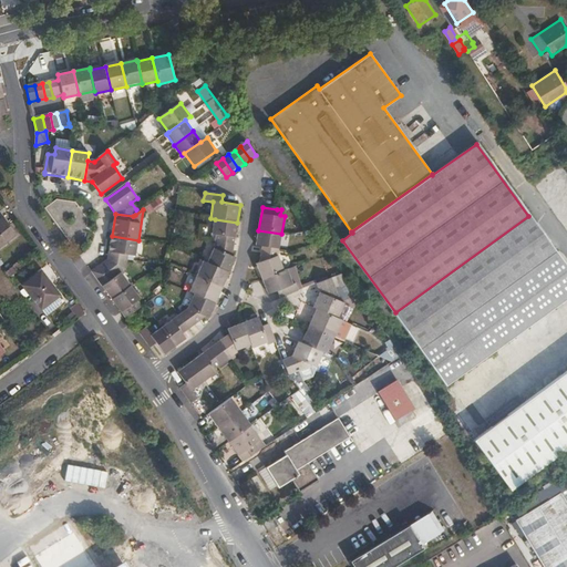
[(528,216),(395,312),(420,347),(554,250),(528,216)]
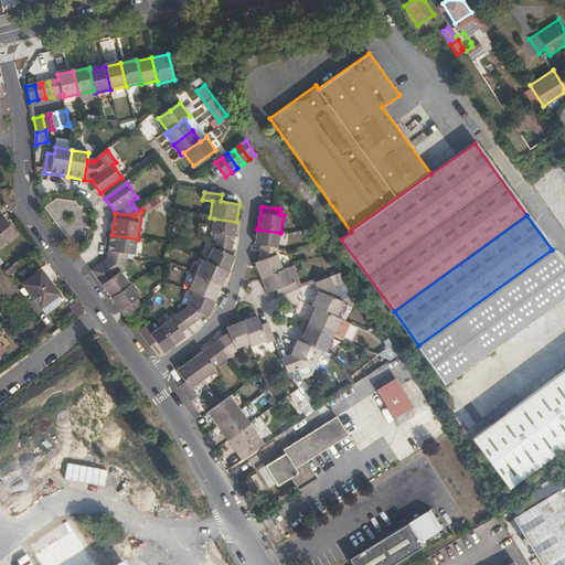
[(0,219),(0,245),(17,234),(3,216),(0,219)]
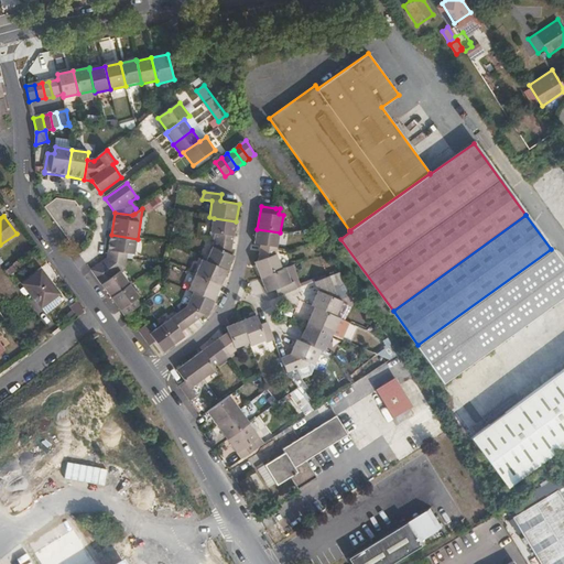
[(215,234),(214,240),(232,243),(236,221),(214,218),(212,232),(215,234)]
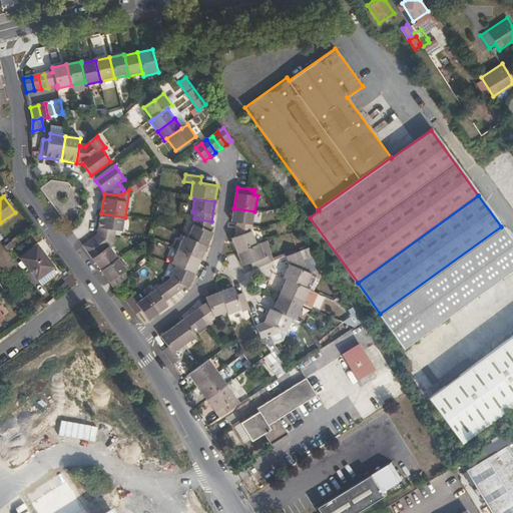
[(252,225),(254,211),(233,208),(231,222),(237,223),(252,225)]
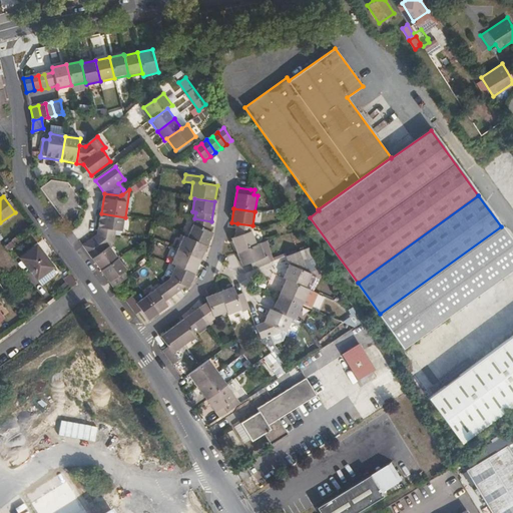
[(101,213),(97,235),(115,237),(115,234),(116,231),(122,232),(125,217),(101,213)]
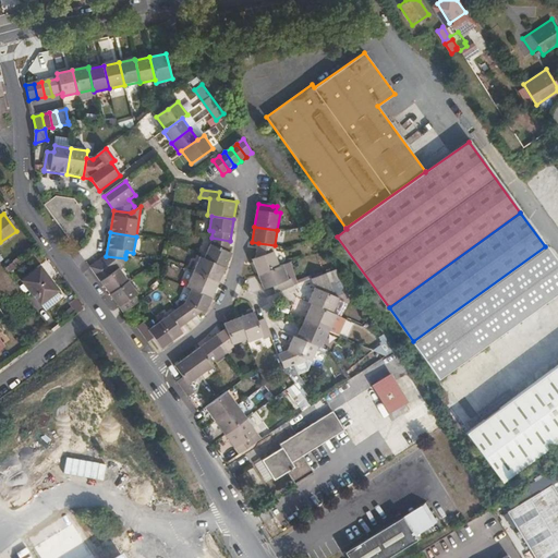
[(230,241),(211,238),(210,246),(205,259),(226,268),(232,254),(228,252),(230,241)]
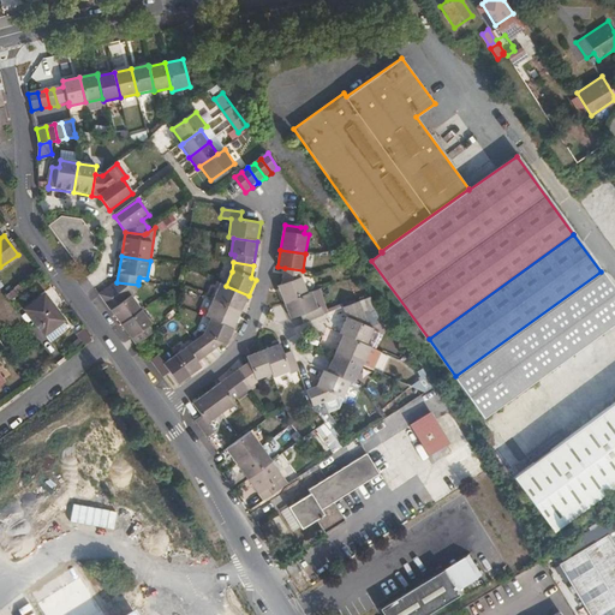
[(300,280),(303,270),(285,268),(282,285),(279,287),(285,303),(306,294),(300,280)]
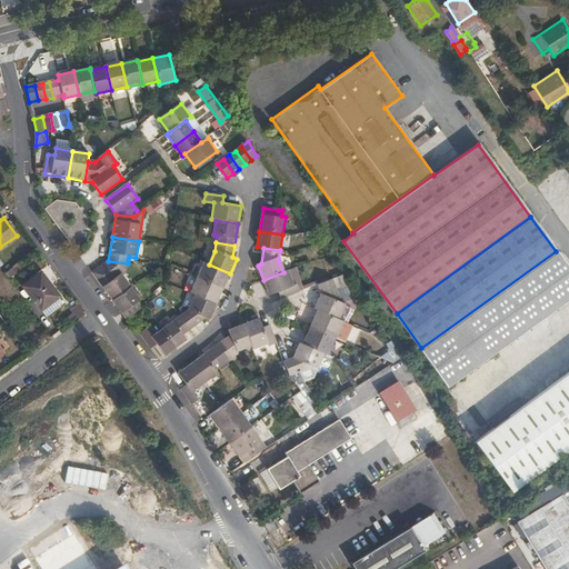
[(568,269),(556,251),(421,348),(448,383),(568,297),(568,269)]
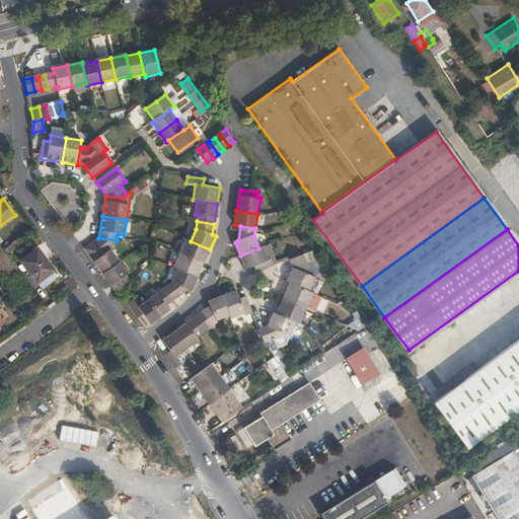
[(99,260),(94,264),(102,275),(120,263),(112,251),(116,249),(117,240),(98,238),(89,245),(99,260)]
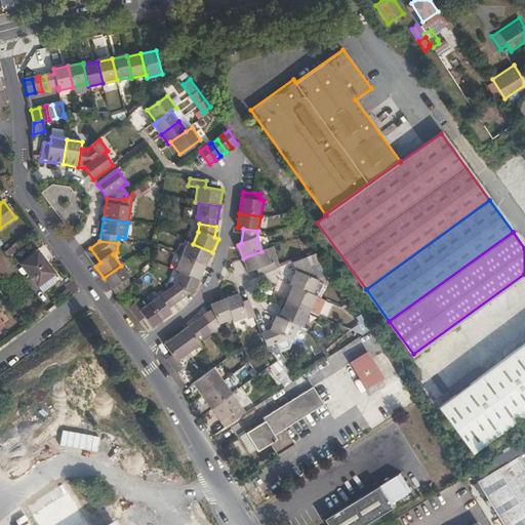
[(193,244),(189,242),(183,256),(206,267),(212,252),(193,244)]
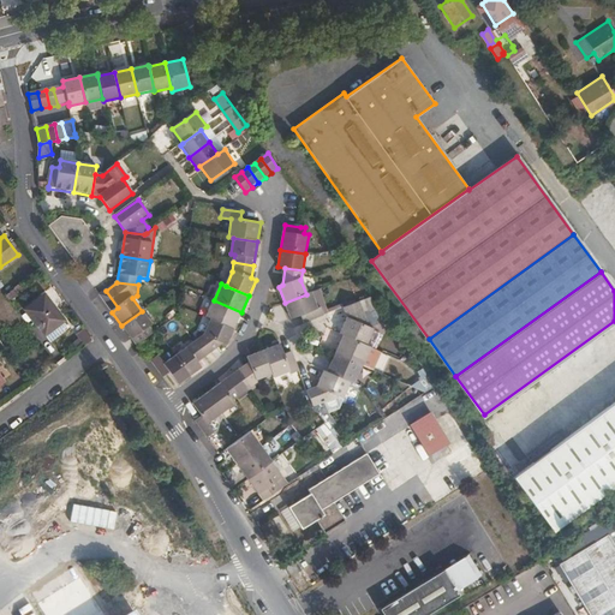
[(311,292),(306,294),(285,303),(291,320),(302,316),(304,323),(324,316),(321,308),(317,309),(311,292)]
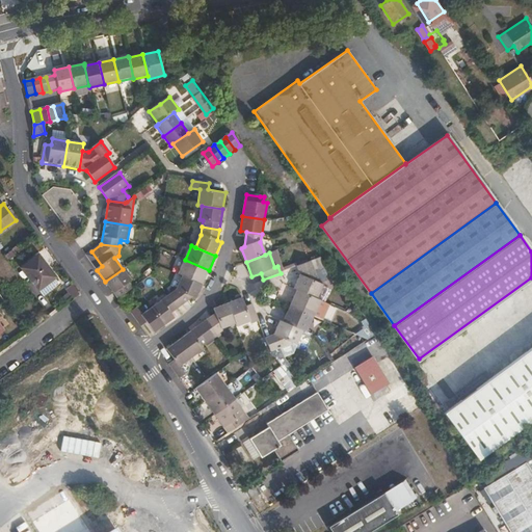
[(38,255),(21,267),(38,290),(55,276),(38,255)]
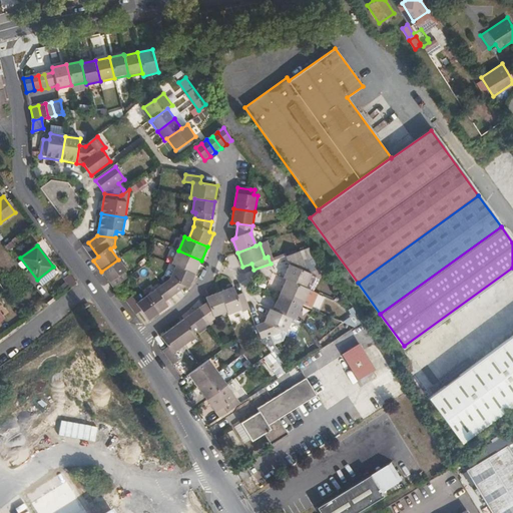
[(201,261),(178,250),(172,265),(175,267),(195,275),(201,261)]
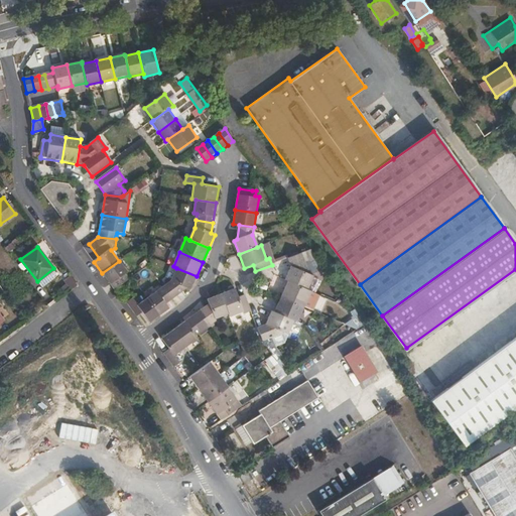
[(288,281),(306,289),(312,275),(309,274),(301,253),(288,258),(291,267),(285,280),(288,281)]
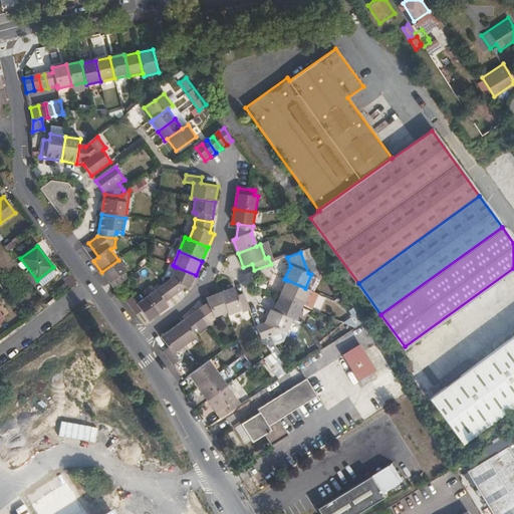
[(118,260),(101,272),(114,289),(115,288),(129,279),(124,274),(127,271),(118,260)]
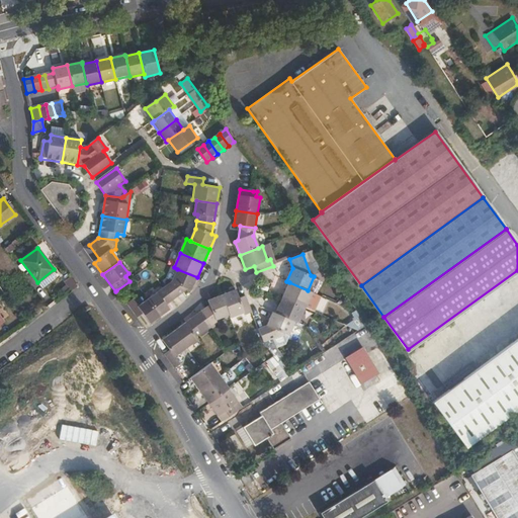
[(197,277),(177,269),(172,281),(163,288),(173,300),(188,289),(191,290),(197,277)]
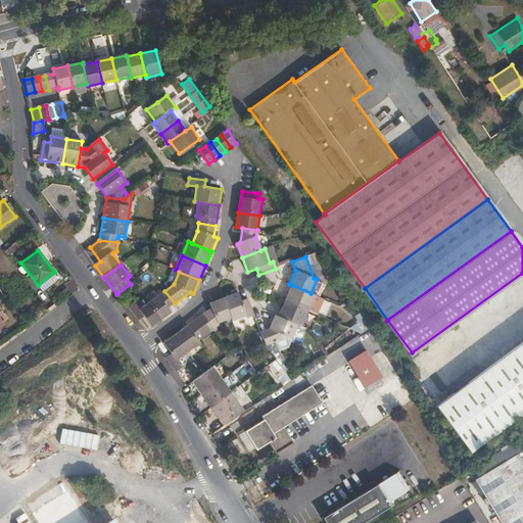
[(285,300),(308,311),(315,295),(311,293),(292,285),(285,300)]
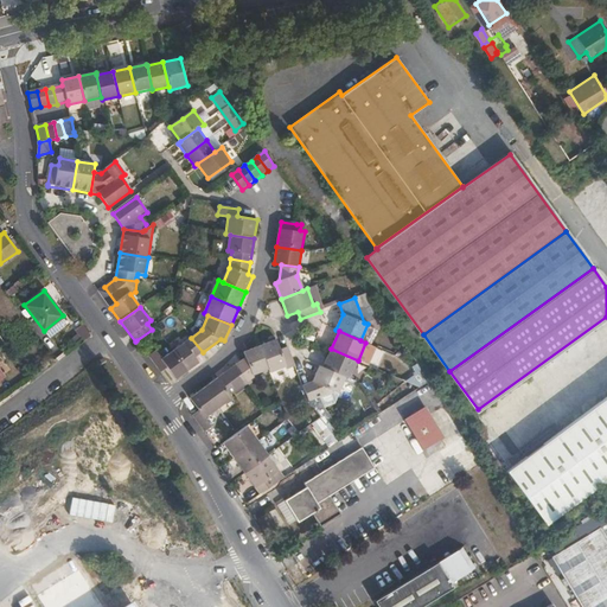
[(203,352),(191,338),(172,351),(187,371),(199,364),(195,358),(203,352)]
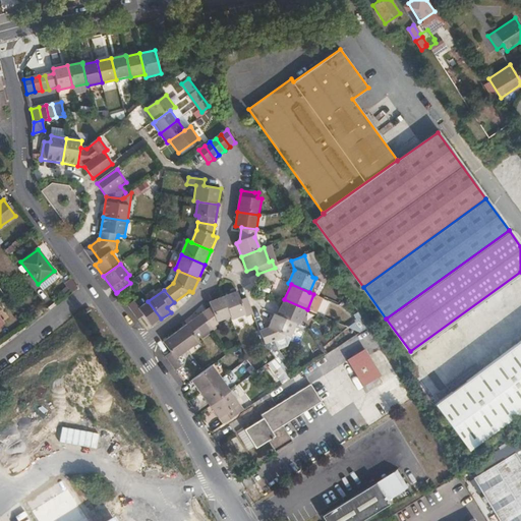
[(237,292),(223,297),(230,316),(232,320),(245,314),(246,317),(253,314),(247,298),(241,300),(237,292)]
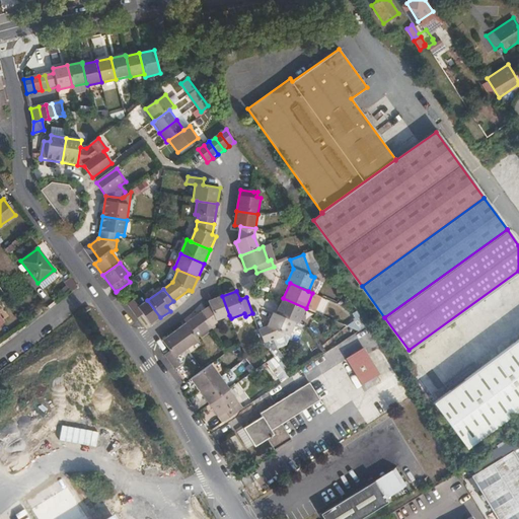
[(210,307),(203,312),(213,326),(217,324),(215,320),(229,315),(222,296),(209,302),(210,307)]
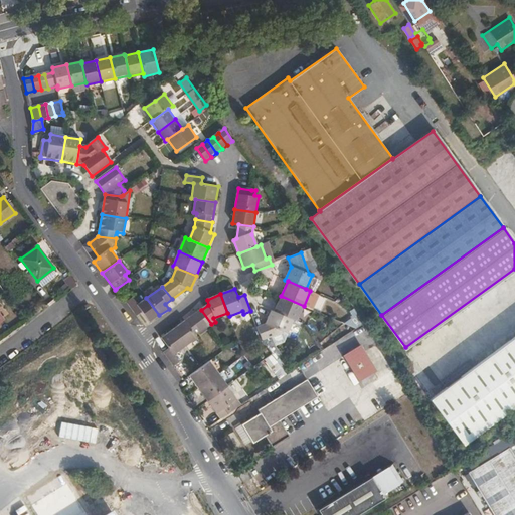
[(297,322),(304,306),(281,296),(274,312),(293,321),(297,322)]
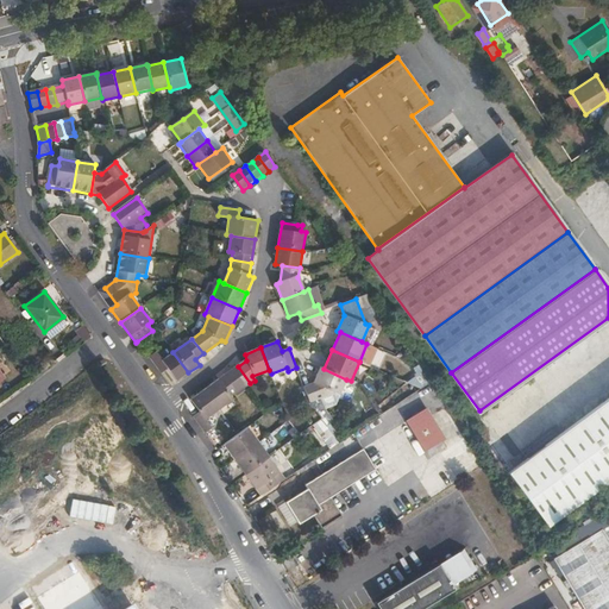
[(149,357),(162,375),(169,370),(177,382),(188,372),(173,352),(162,360),(156,352),(149,357)]
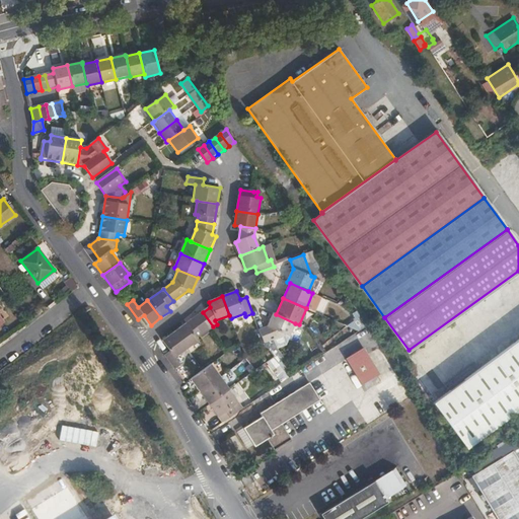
[(192,319),(203,335),(208,330),(213,326),(203,312),(192,319)]
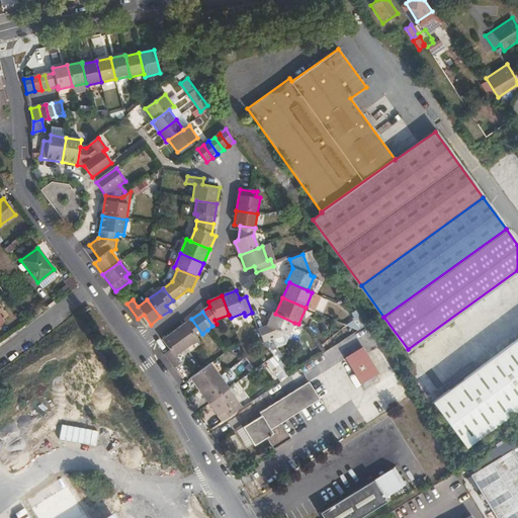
[(258,329),(263,342),(284,334),(288,336),(294,323),(275,314),(272,313),(266,326),(258,329)]
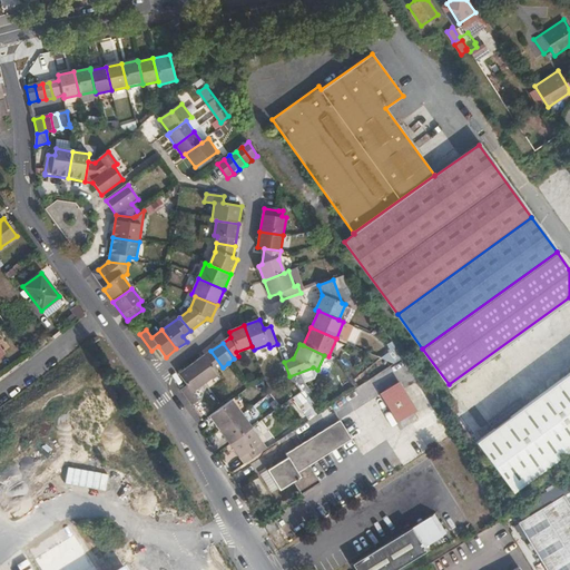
[(192,365),(206,384),(218,374),(217,372),(223,367),(210,351),(192,365)]
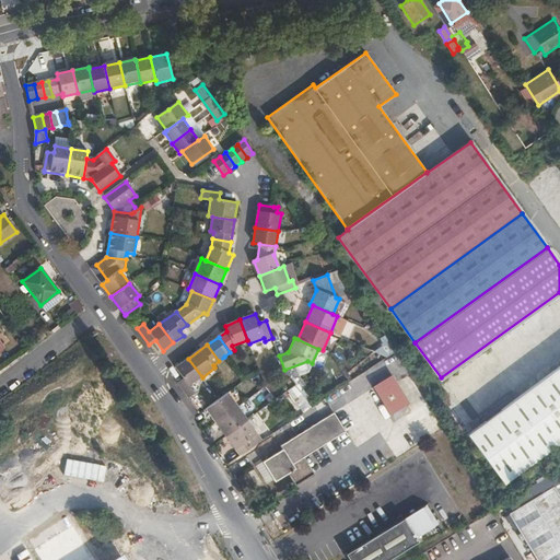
[(177,383),(189,400),(196,396),(189,387),(202,377),(188,359),(175,368),(184,380),(177,383)]
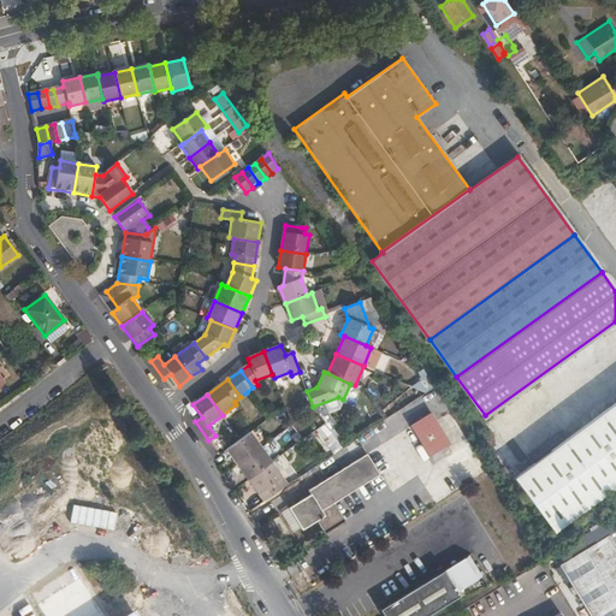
[(615,406),(513,480),(551,535),(615,489),(615,406)]
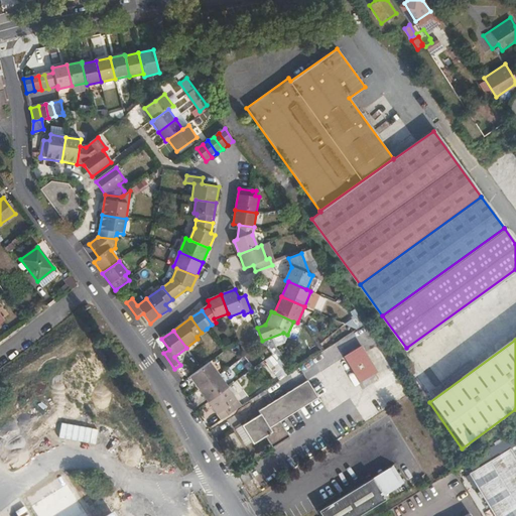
[(376,371),(361,345),(343,355),(359,381),(376,371)]
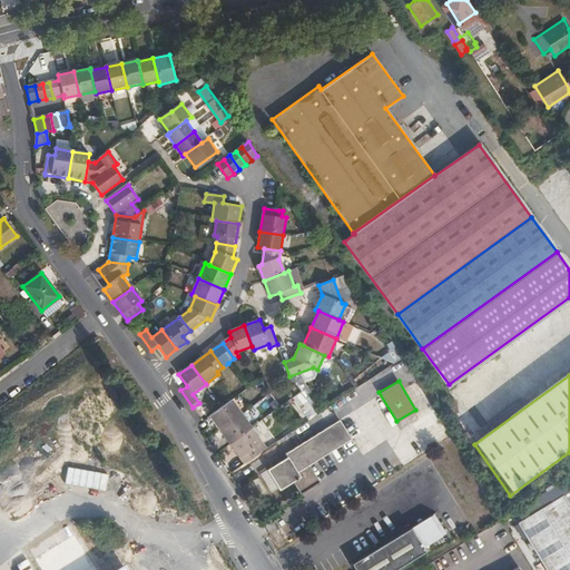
[(223,408),(210,416),(220,431),(243,414),(233,401),(223,408)]
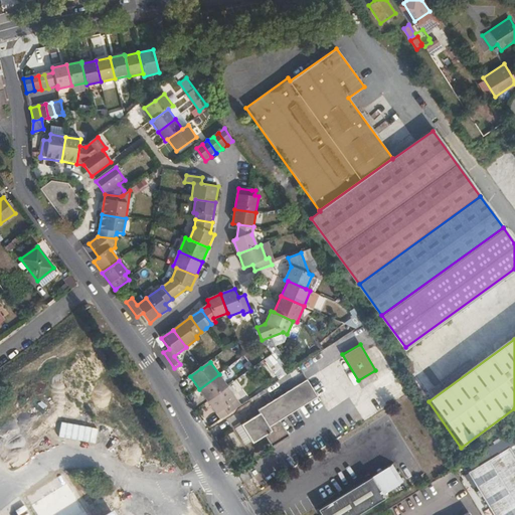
[(199,389),(208,401),(227,387),(228,387),(219,374),(199,389)]
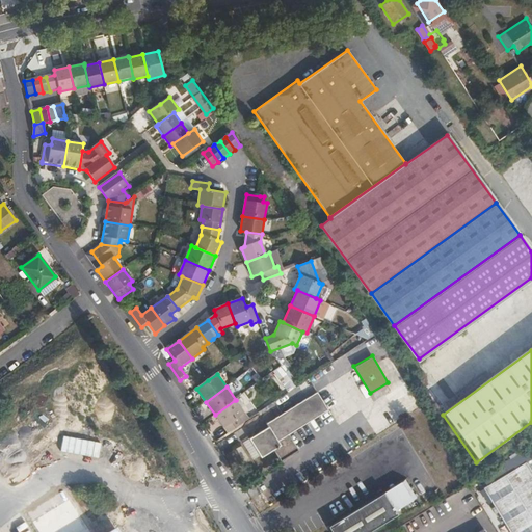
[(289,433),(327,409),(317,392),(266,423),(268,426),(249,437),(261,457),(273,450),(281,461),(298,450),(289,433)]
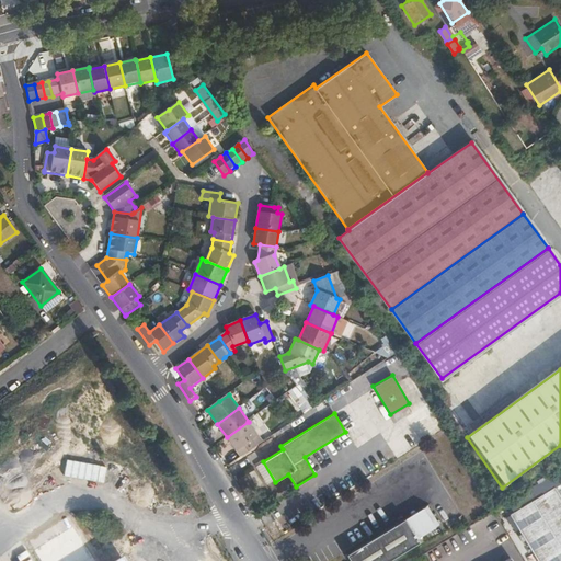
[(227,437),(240,456),(262,442),(248,422),(227,437)]
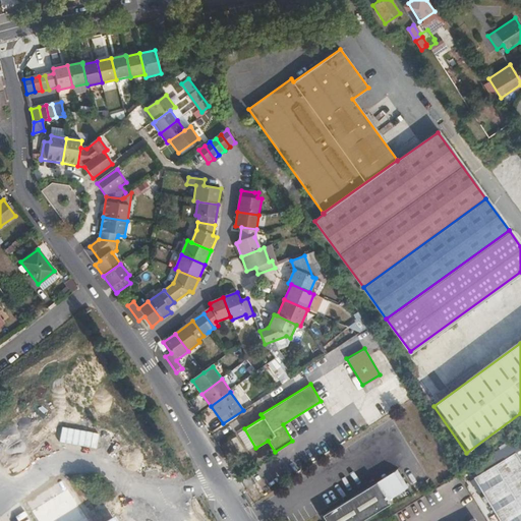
[(520,520),(520,462),(515,453),(473,478),(499,520),(520,520)]
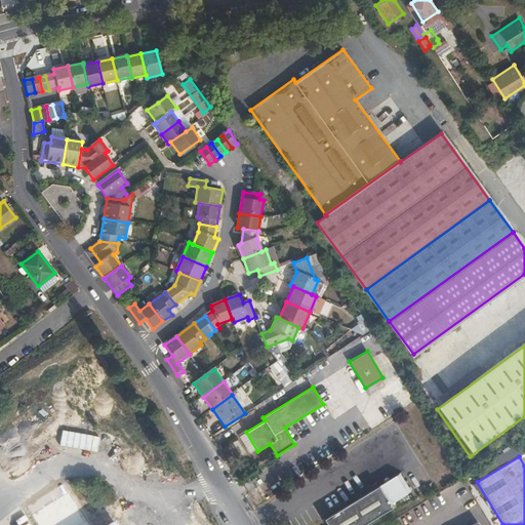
[(361,524),(393,507),(379,485),(324,518),(328,524),(361,524)]
